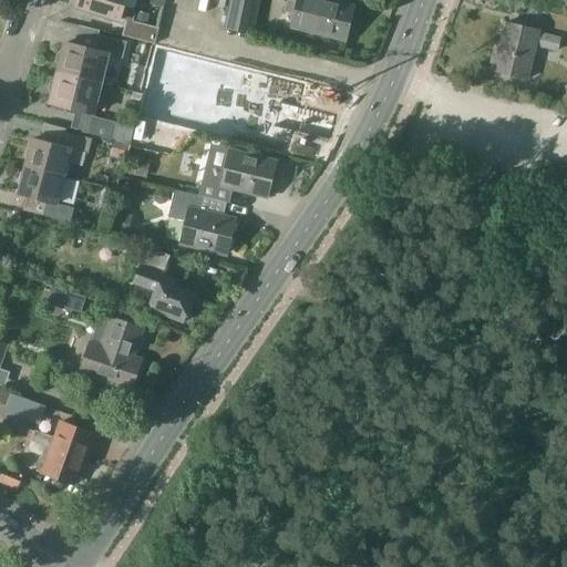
[(132,22),(136,11),(123,8),(125,0),(78,0),(79,0),(75,8),(119,20),(120,18),(126,20),(123,37),(154,44),(158,29),(132,22)]
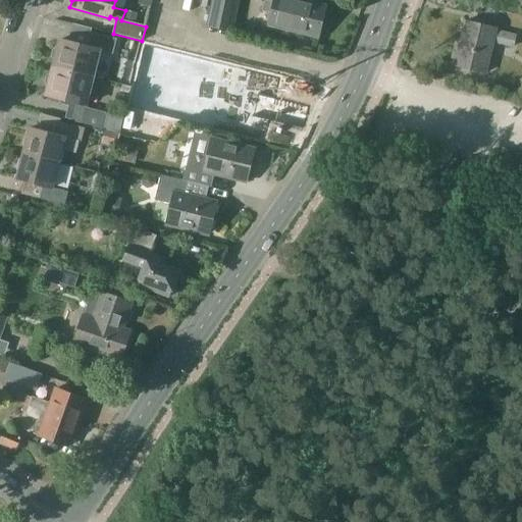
[(233,32),(240,0),(212,0),(210,12),(207,27),(214,28),(233,32)]
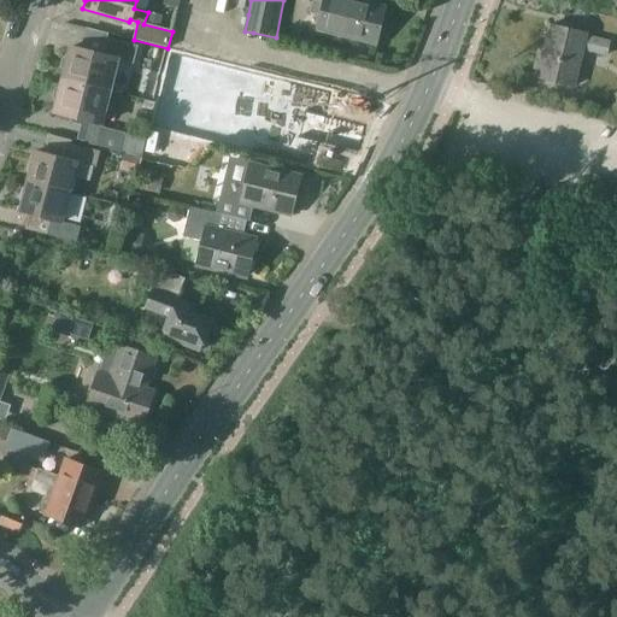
[(375,43),(385,9),(383,9),(385,6),(359,0),(325,0),(325,3),(324,1),(317,0),(313,0),(311,12),(321,15),(322,15),(318,29),(346,36),(375,43)]
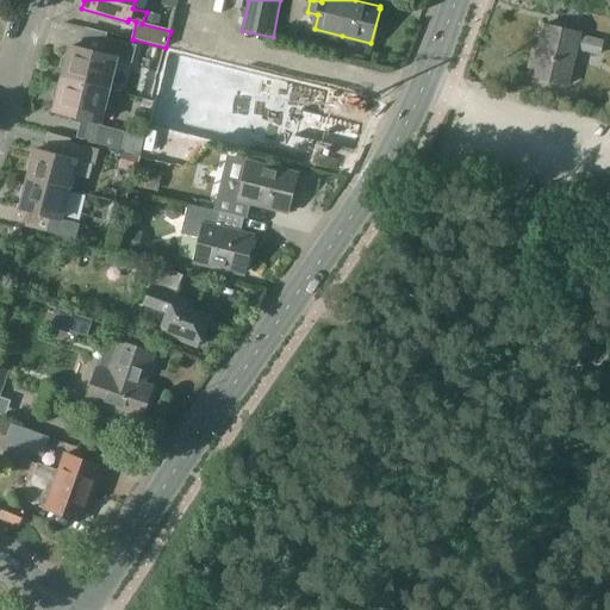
[(597,55),(601,42),(578,36),(578,35),(542,26),(535,50),(531,49),(526,75),(566,86),(576,50),(597,55)]
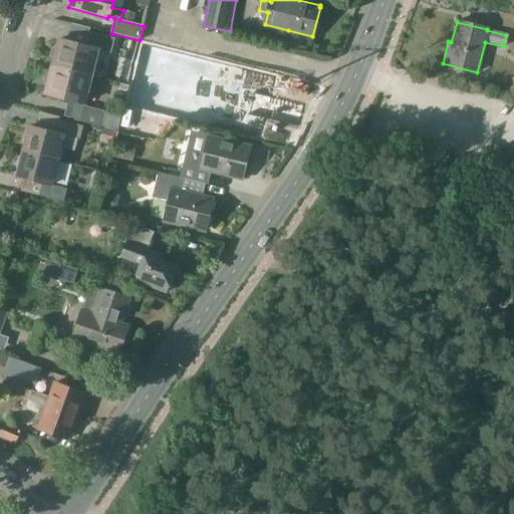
[(51,54),(51,55),(51,56),(51,57),(52,58),(52,59),(53,60),(54,61),(52,66),(89,75),(91,76),(98,49),(111,52),(115,38),(112,37),(90,33),(87,46),(59,40),(57,46),(56,46),(55,47),(54,47),(54,48),(53,48),(53,49),(52,49),(52,50),(51,51),(51,52),(51,53),(51,54)]
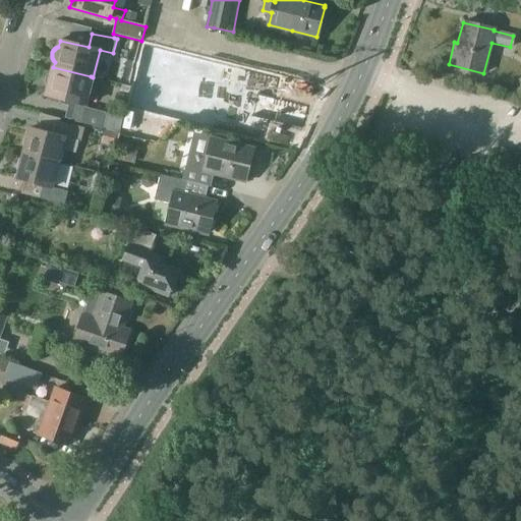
[(131,94),(130,99),(141,102),(142,97),(152,99),(151,104),(162,107),(163,102),(172,104),(171,109),(182,112),(183,107),(205,112),(204,117),(272,134),(272,133),(266,131),(267,127),(269,120),(264,119),(269,98),(274,100),(278,87),(142,53),(131,94)]
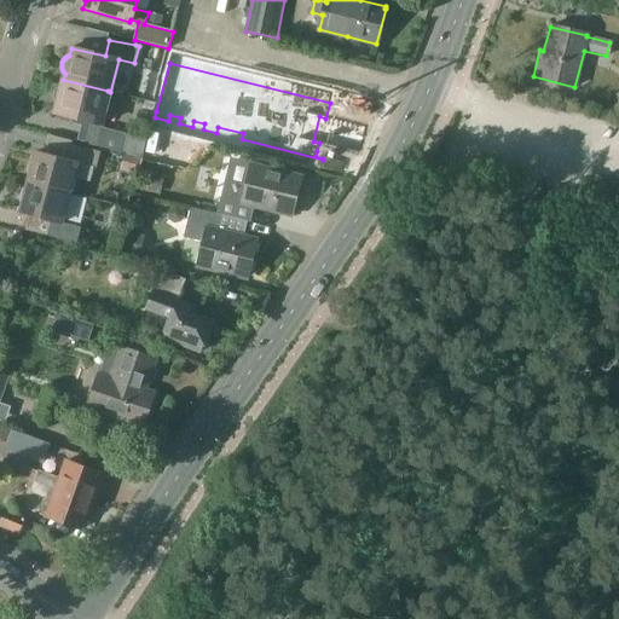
[(53,97),(53,98),(53,99),(55,99),(55,100),(55,102),(56,103),(56,104),(57,105),(56,113),(56,114),(87,121),(90,121),(85,142),(123,151),(139,156),(142,156),(145,140),(144,140),(126,136),(126,134),(100,128),(102,127),(102,125),(103,125),(110,92),(108,91),(63,80),(62,88),(61,88),(59,88),(58,90),(57,91),(56,92),(55,93),(55,94),(55,96),(53,97)]
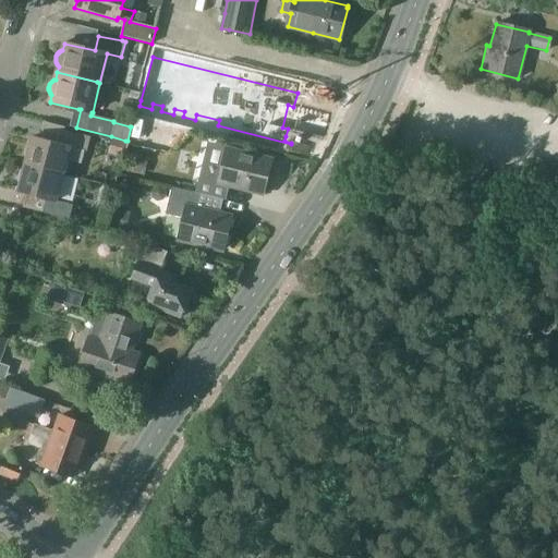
[(134,114),(136,104),(125,101),(123,111),(134,114)]
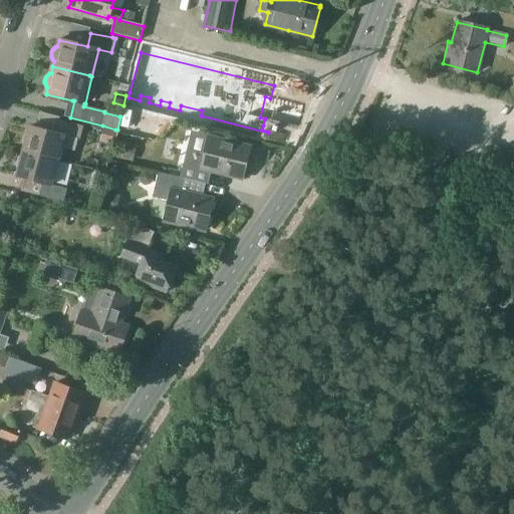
[(33,126),(26,151),(45,156),(56,159),(59,160),(62,148),(74,151),(78,138),(79,139),(80,139),(83,126),(82,126),(59,120),(56,133),(33,126)]
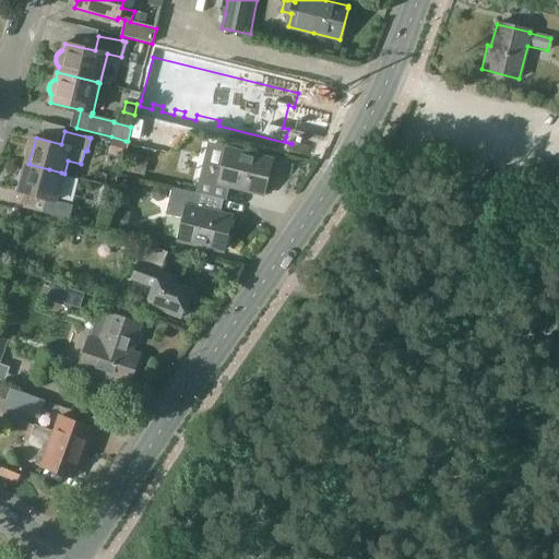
[(114,141),(110,153),(121,155),(123,156),(127,144),(126,144),(114,141)]
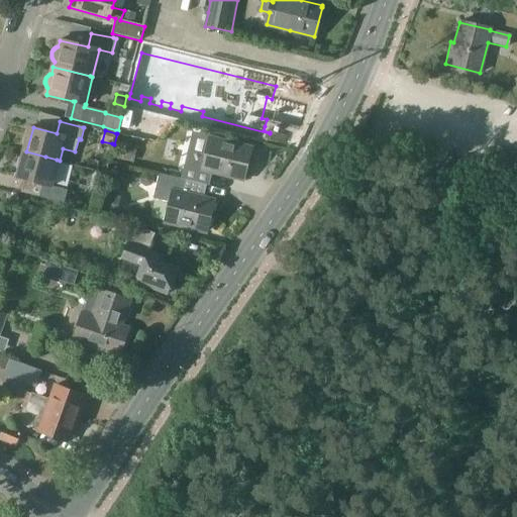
[(243,180),(250,150),(209,139),(204,159),(188,154),(182,180),(183,180),(206,186),(209,172),(243,180)]
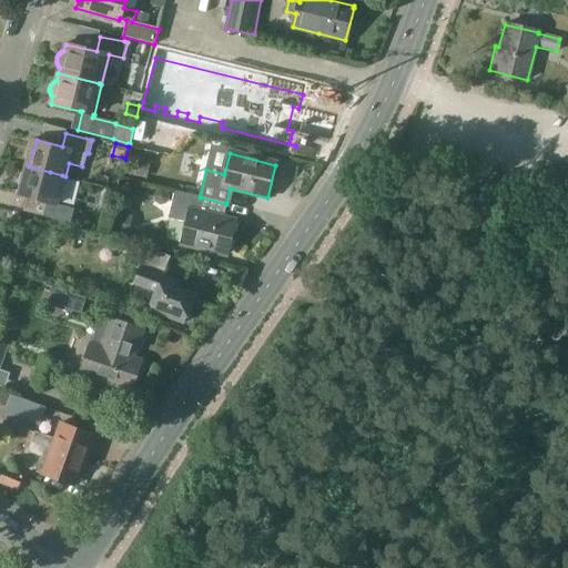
[(128,160),(124,174),(140,179),(144,164),(128,160)]
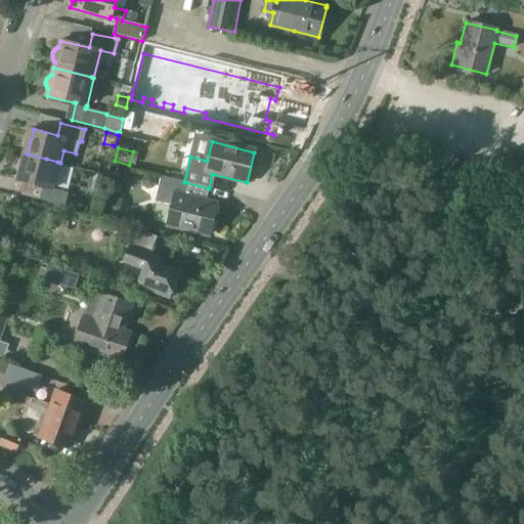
[(19,179),(19,180),(42,186),(44,186),(41,199),(63,204),(64,205),(68,192),(55,189),(53,188),(60,163),(57,162),(46,159),(27,154),(19,179)]
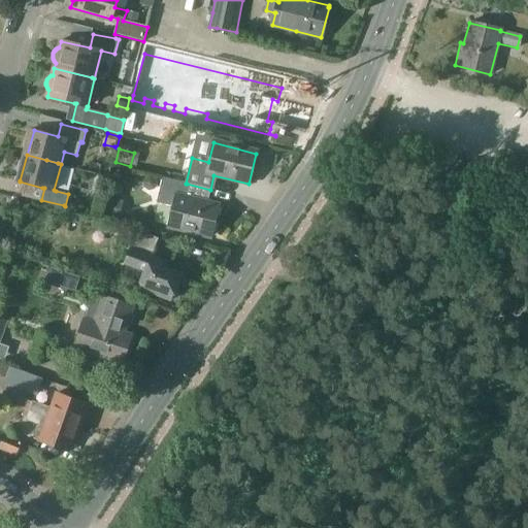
[(210,237),(218,206),(184,198),(187,184),(186,184),(162,177),(156,203),(172,207),(167,227),(210,237)]
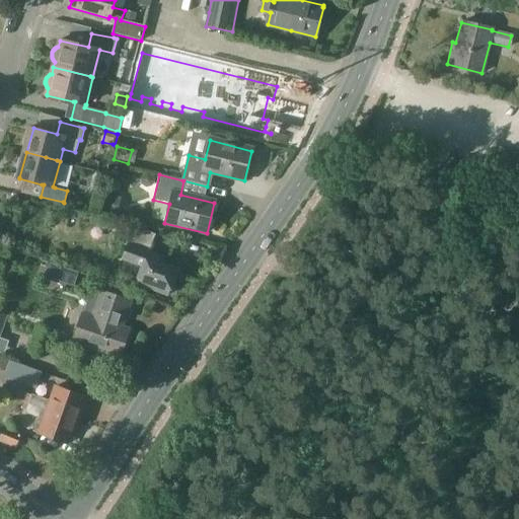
[(150,176),(144,176),(141,180),(142,186),(146,188),(151,188),(154,183),(153,178),(150,176)]
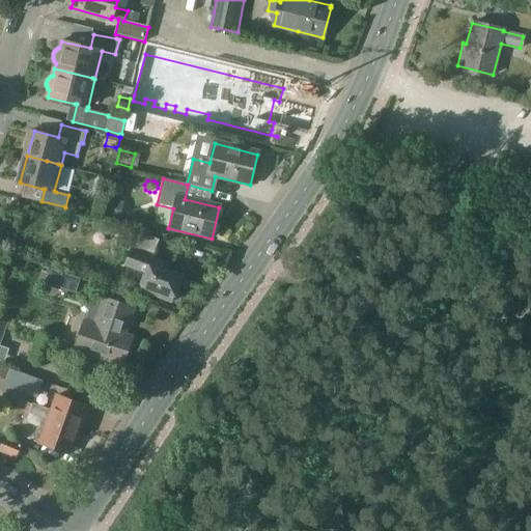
[(116,220),(120,205),(106,201),(102,216),(116,220)]
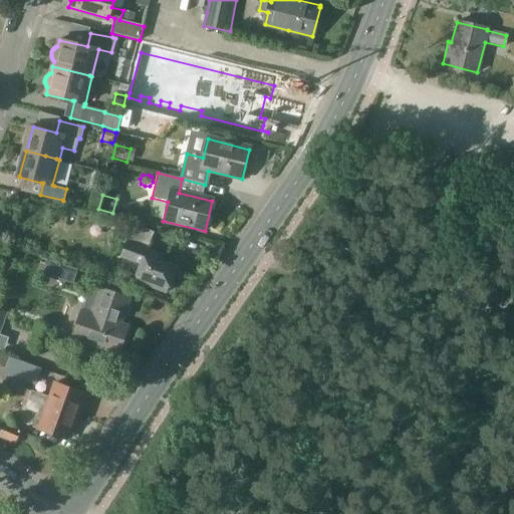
[(167,293),(175,268),(159,263),(161,257),(148,252),(155,232),(131,224),(123,243),(126,245),(122,258),(142,265),(135,282),(167,293)]
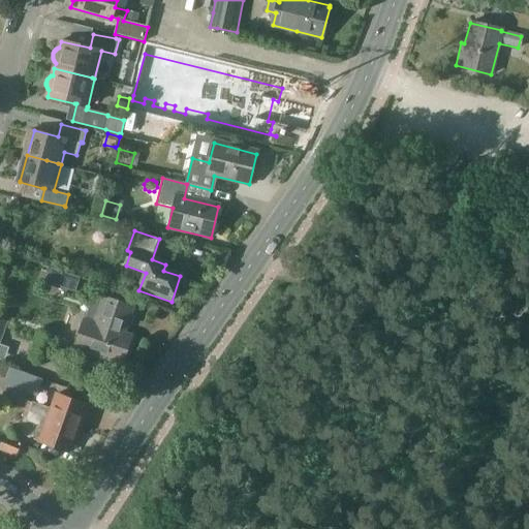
[(52,268),(50,273),(49,272),(44,283),(67,290),(67,288),(75,291),(81,277),(52,268)]
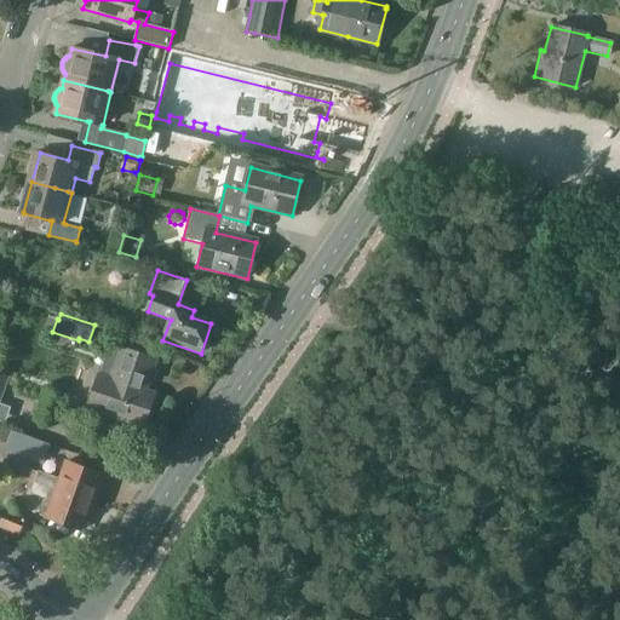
[(147,386),(155,361),(119,349),(108,380),(99,377),(87,409),(142,428),(153,396),(141,391),(143,385),(147,386)]
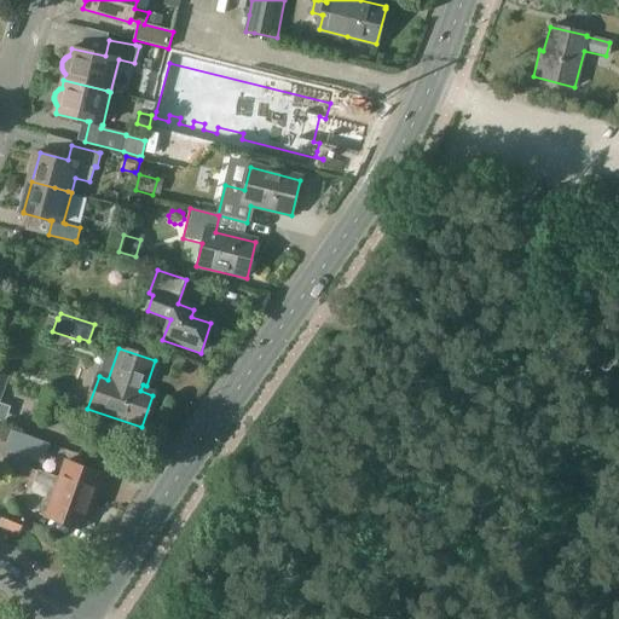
[(42,464),(48,445),(0,427),(0,443),(7,445),(5,451),(42,464)]
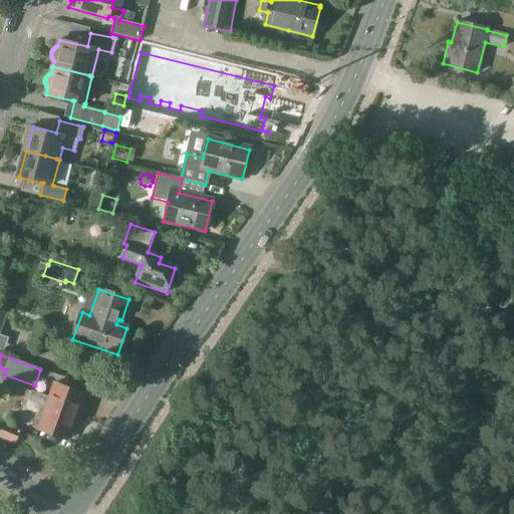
[(31,394),(29,399),(76,416),(78,417),(79,414),(86,394),(84,393),(54,381),(53,386),(49,397),(32,391),(31,394)]
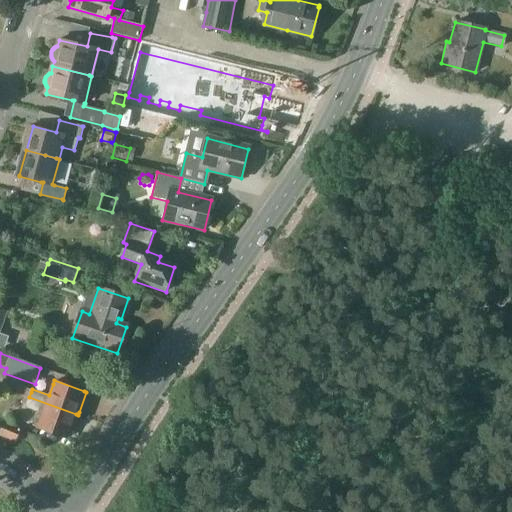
[(28,400),(26,406),(42,412),(41,414),(36,426),(38,427),(68,438),(69,438),(78,415),(76,414),(29,397),(28,400)]
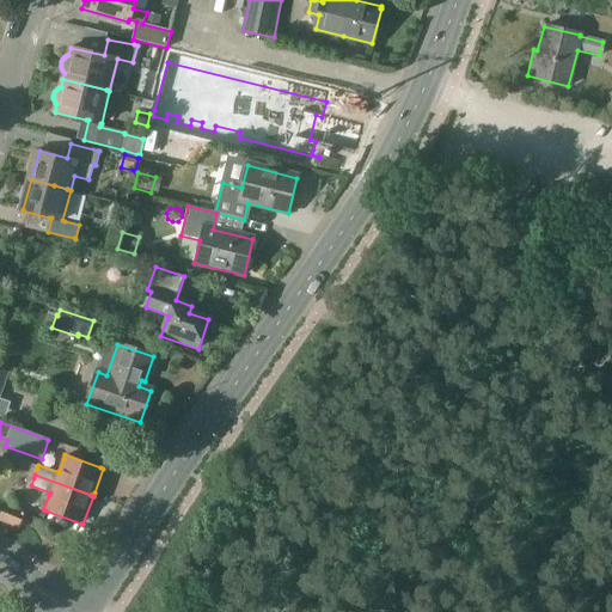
[(0,519),(19,526),(24,514),(4,506),(0,515),(0,519)]
